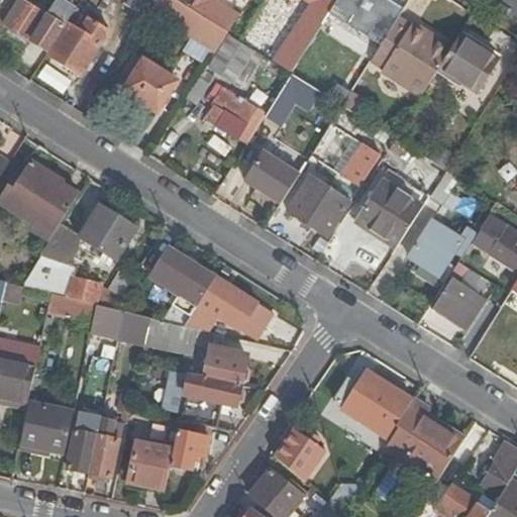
[(28,0),(10,0),(0,16),(0,23),(39,49),(71,0),(56,0),(56,1),(54,0),(49,0),(43,9),(28,0)]
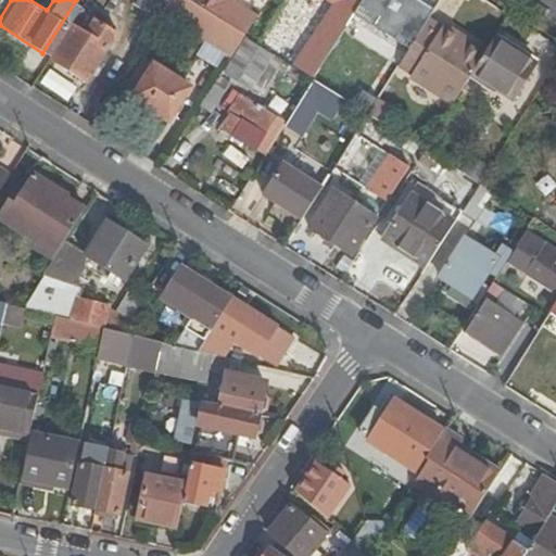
[(125,0),(151,16),(156,8),(161,0),(125,0)]
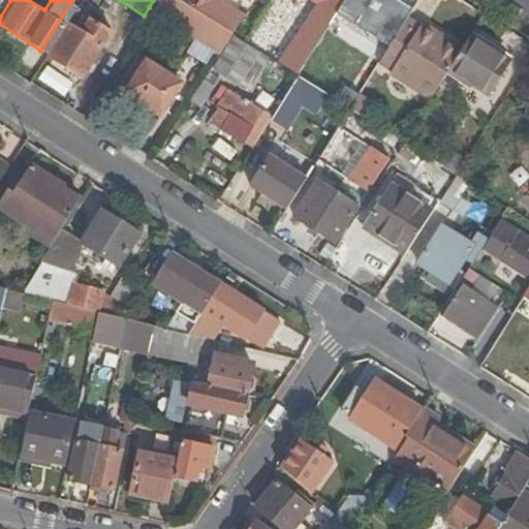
[(153,0),(149,7),(215,50),(225,34),(226,31),(223,29),(186,5),(177,0),(153,0)]
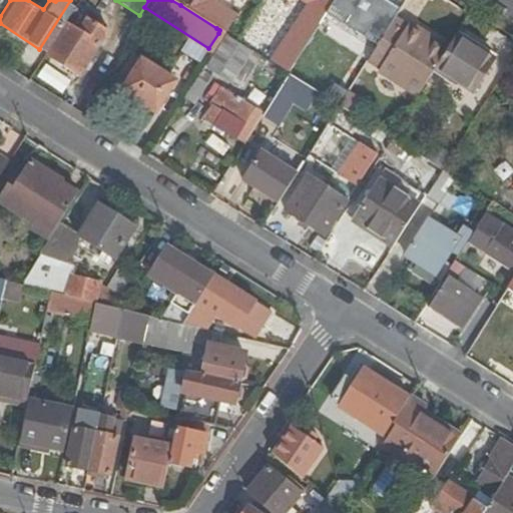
[(183,0),(180,5),(216,28),(223,18),(200,3),(201,0),(183,0)]
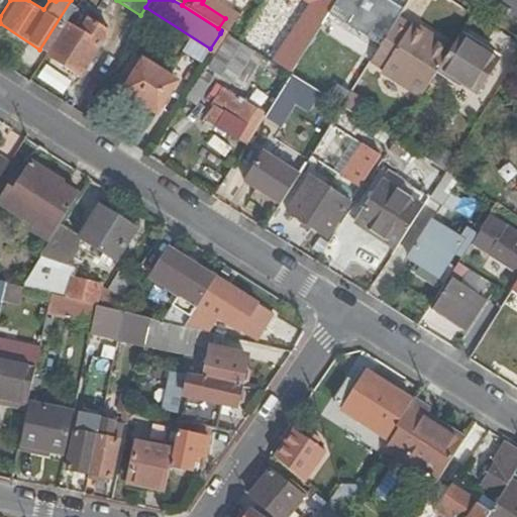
[(329,0),(321,13),(329,18),(333,13),(344,20),(356,0),(329,0)]
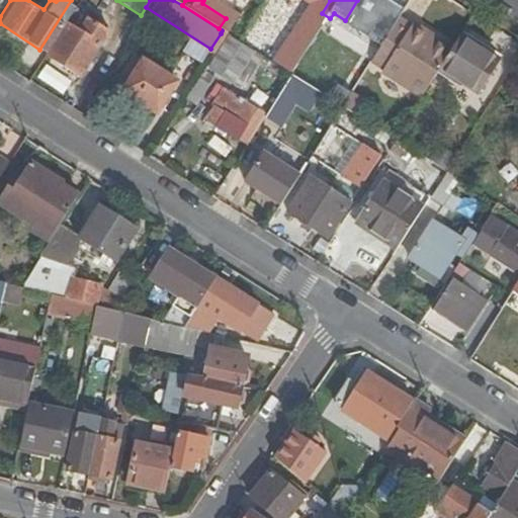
[(285,70),(317,21),(299,10),(268,60),(274,64),(285,70)]
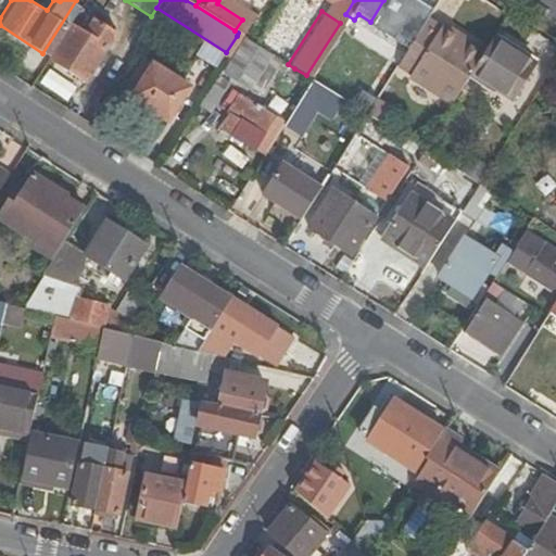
[(478,51),(425,16),(392,66),(445,101),(465,71),(478,51)]
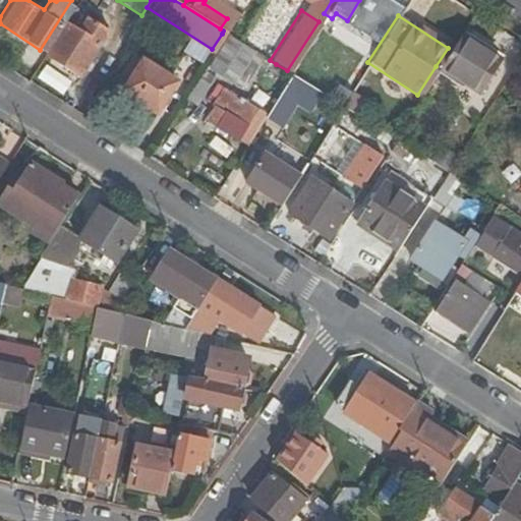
[(81,34),(62,21),(42,53),(73,73),(101,31),(90,22),(81,34)]
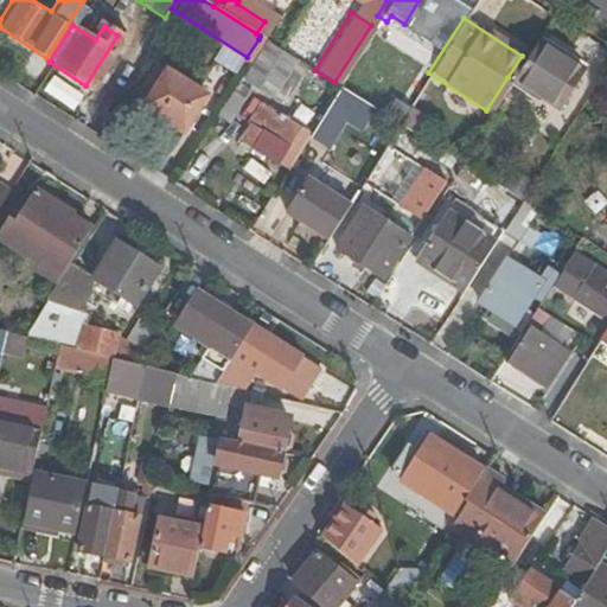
[(259,39),(247,57),(231,80),(264,98),(288,61),(259,39)]
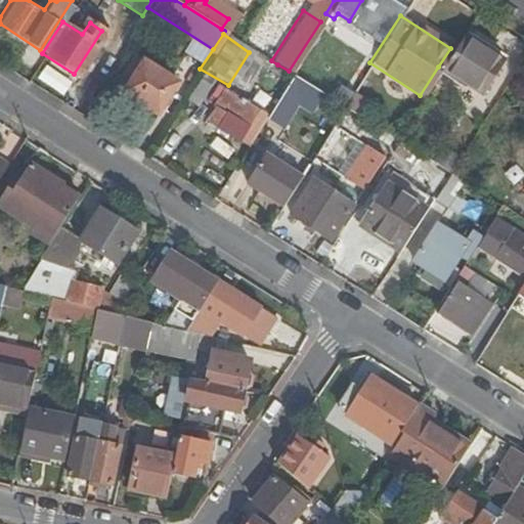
[(460,34),(450,48),(438,67),(445,71),(466,38),(460,34)]
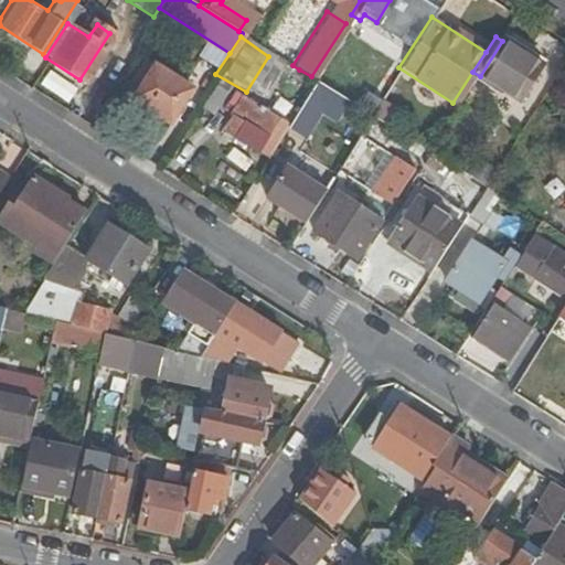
[(505,36),(502,41),(536,62),(540,59),(505,36)]
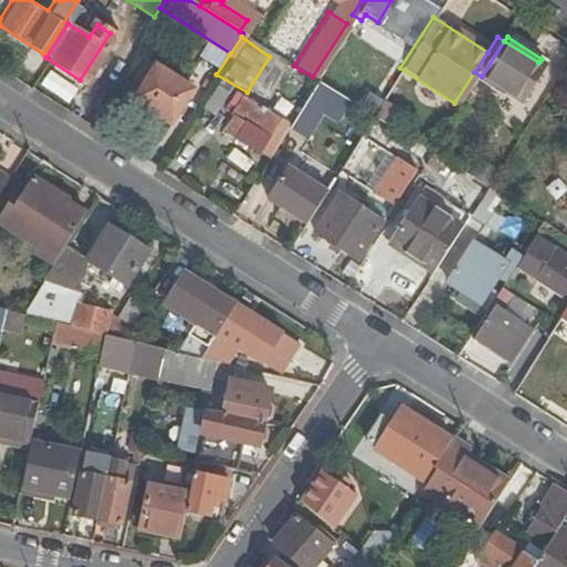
[(538,62),(504,41),(482,76),(515,99),(538,62)]
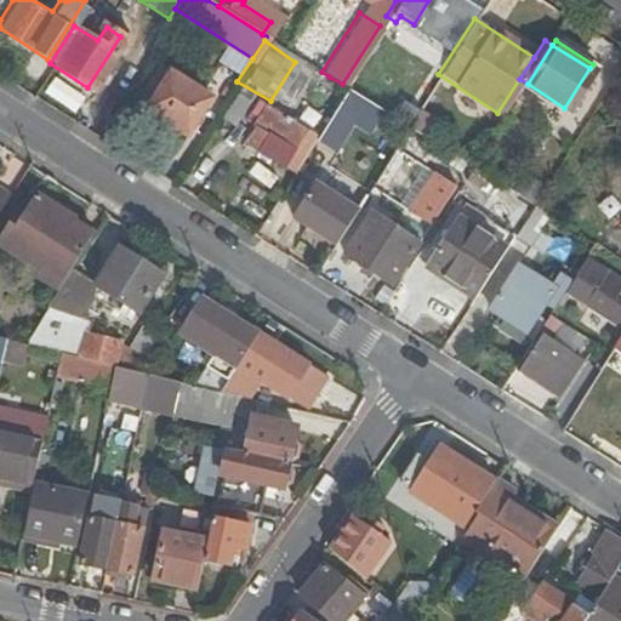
[(141,107),(178,130),(200,96),(152,66),(137,90),(147,96),(141,107)]
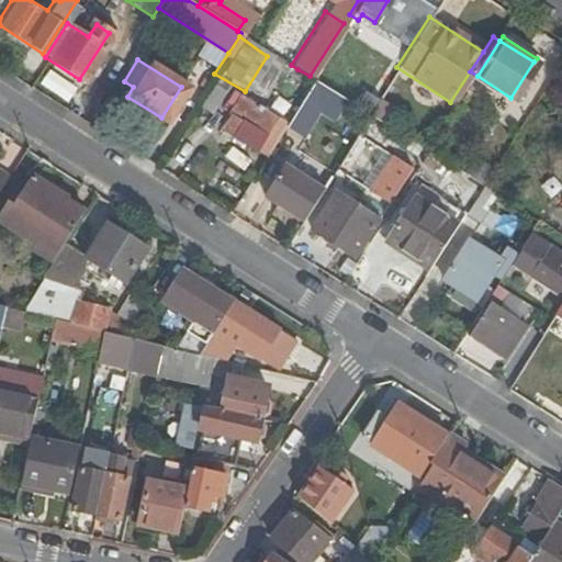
[(382,82),(351,63),(333,91),(344,98),(359,108),(363,111),(382,82)]
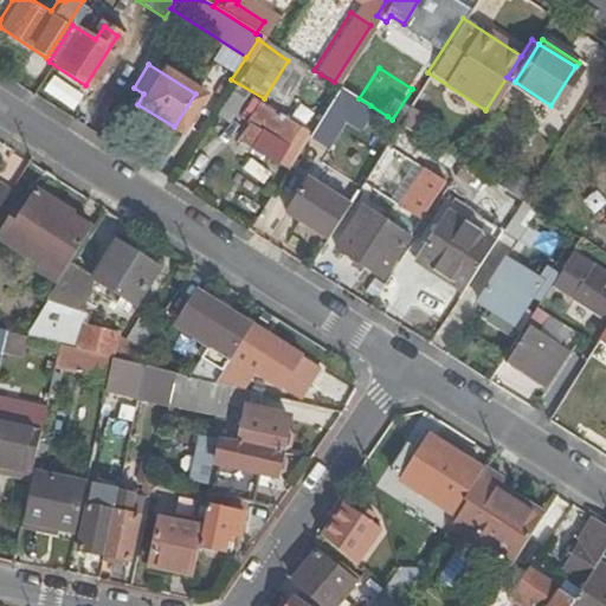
[(334,82),(321,75),(309,94),(322,102),(335,83),(334,82)]
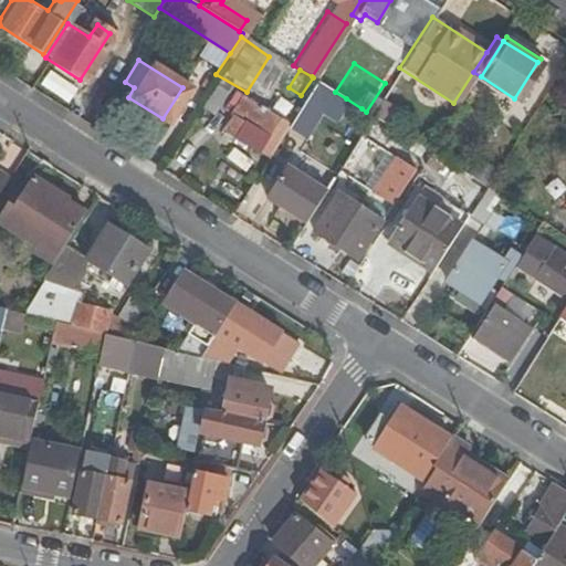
[(323,111),(335,92),(313,77),(301,95),(284,122),(300,133),(316,107),(323,111)]
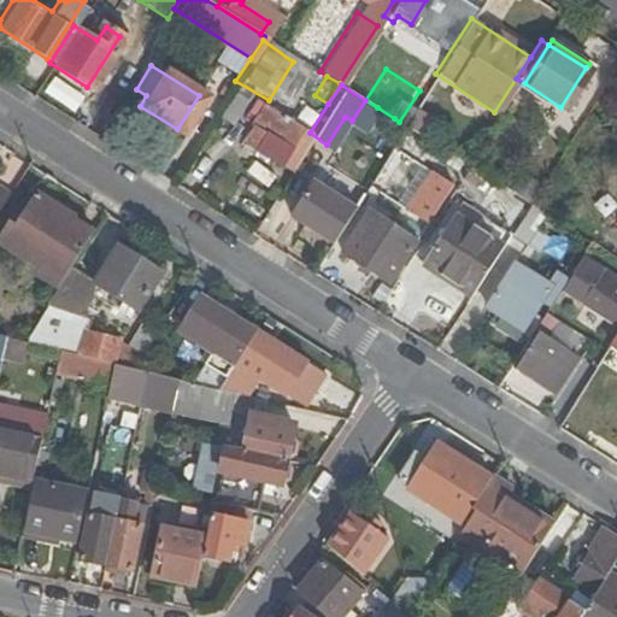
[(240,97),(229,90),(211,118),(222,124),(240,97)]
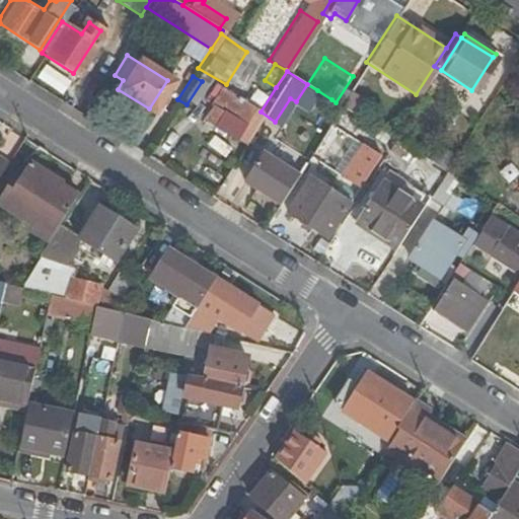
[(307,84),(296,101),(305,107),(317,90),(307,84)]
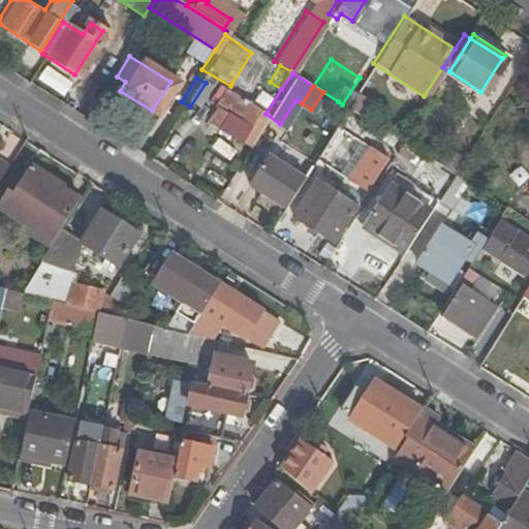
[(207,106),(208,107),(200,120),(241,146),(261,116),(218,88),(207,106)]
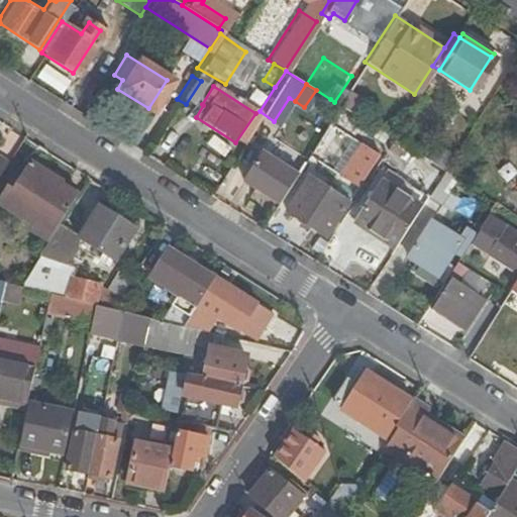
[(370,109),(359,103),(354,111),(364,117),(370,109)]
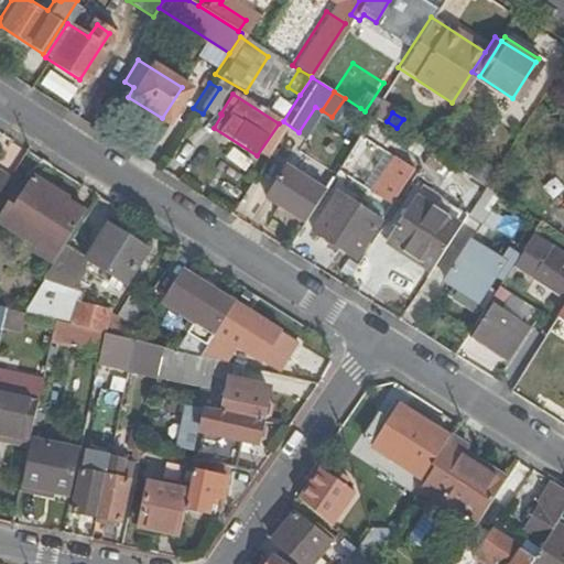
[(440,159),(423,148),(411,167),(427,177),(440,159)]
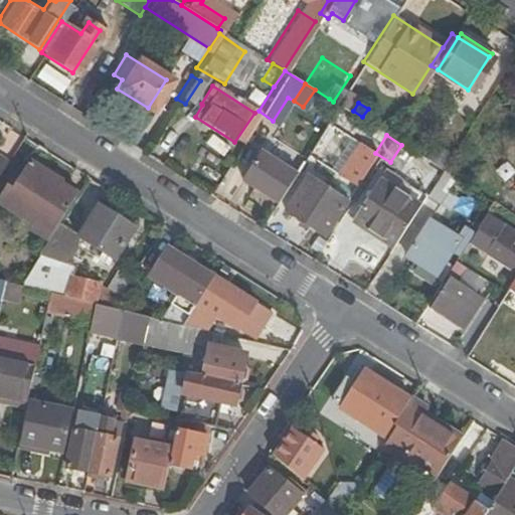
[(371,153),(354,143),(335,173),(351,184),(371,153)]
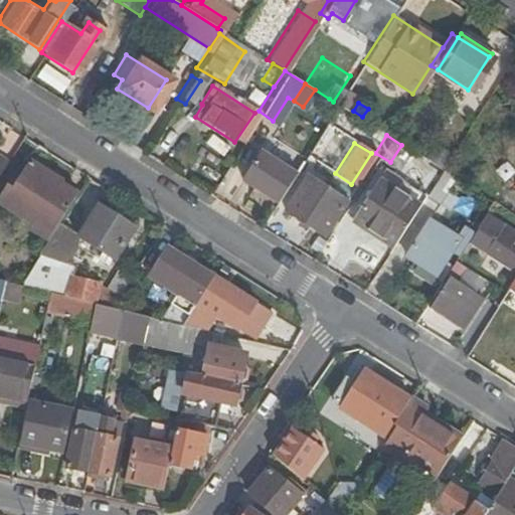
[(253,149),(234,176),(272,201),(290,173),(253,149)]
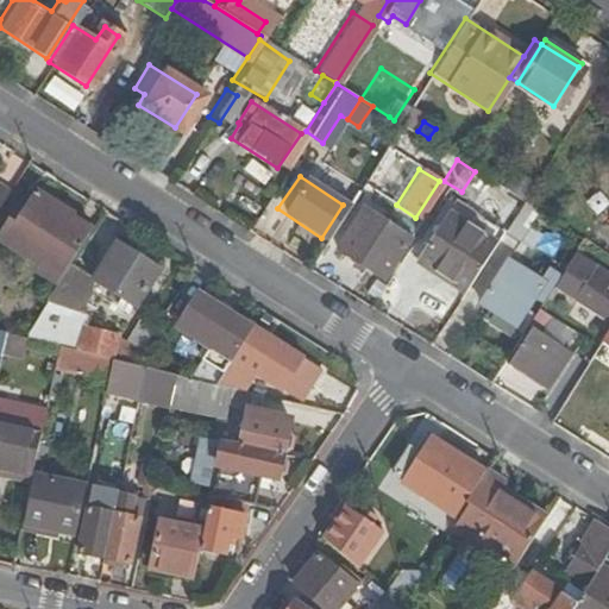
[(0,208),(10,194),(0,188),(0,208)]
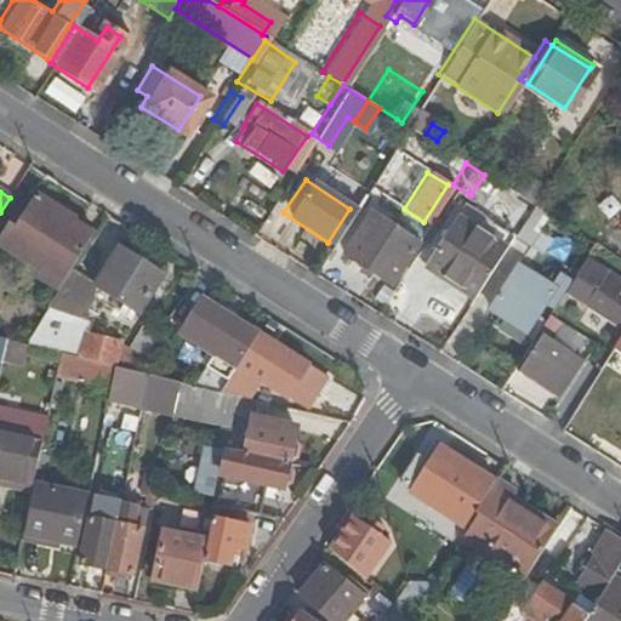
[(36,277),(58,291),(70,274),(95,235),(75,223),(77,220),(36,194),(24,210),(21,209),(0,239),(0,246),(39,273),(36,277)]
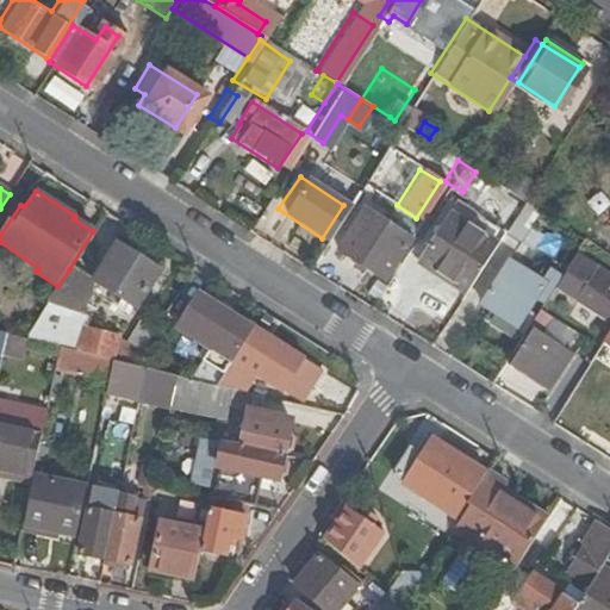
[(521,200),(518,204),(504,226),(517,235),(534,209),(521,200)]
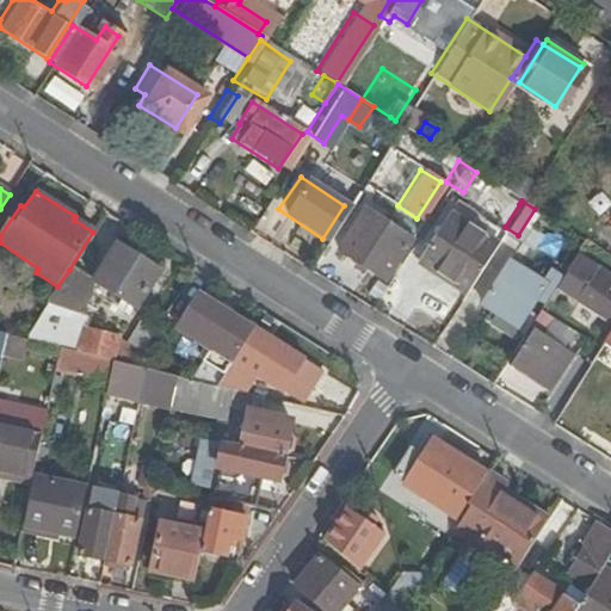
[(405,236),(360,208),(334,248),(380,277),(405,236)]
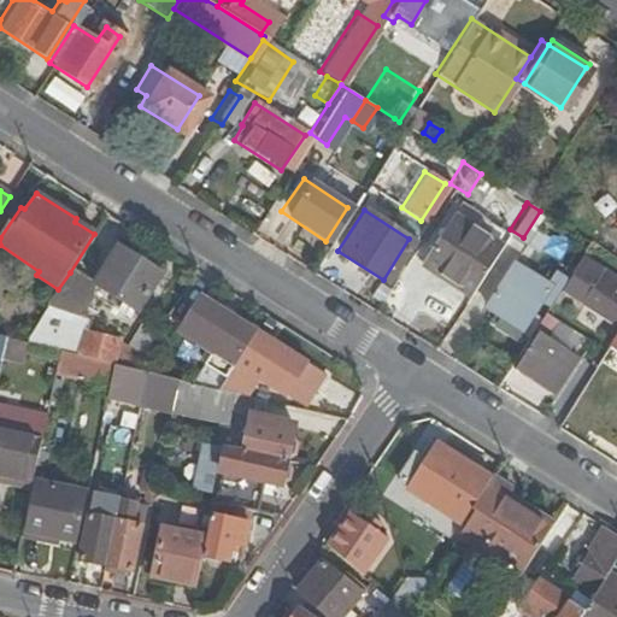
[(447,218),(419,263),(466,294),(504,239),(474,218),(465,230),(447,218)]
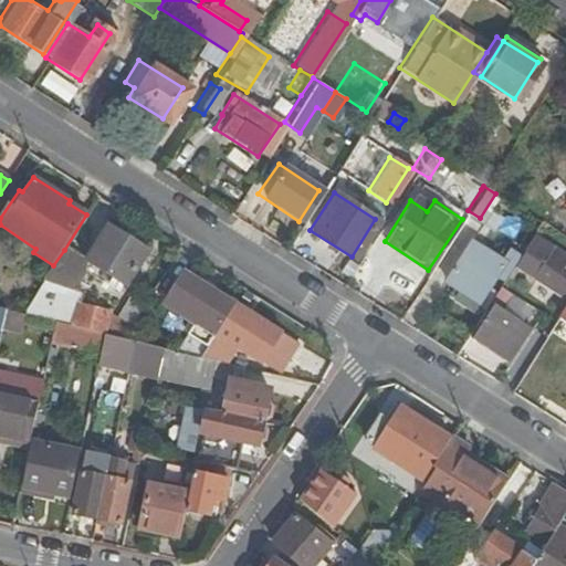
[(53,265),(22,313),(55,322),(104,334),(122,338),(144,305),(129,296),(114,318),(108,315),(107,313),(76,305),(80,294),(73,292),(91,265),(126,289),(148,252),(107,228),(84,262),(64,250),(53,265)]
